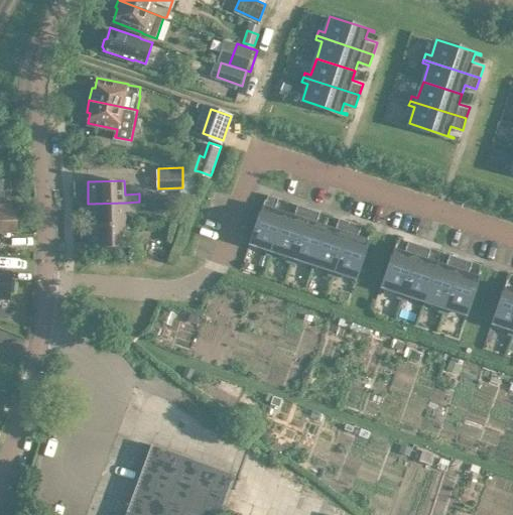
[(0,231),(17,231),(16,209),(12,209),(12,203),(5,203),(5,190),(0,190),(0,231)]
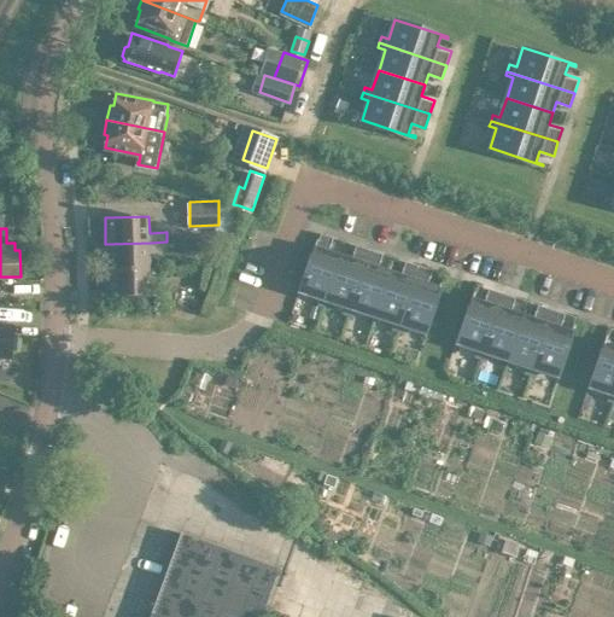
[(319,303),(325,306),(340,252),(329,249),(334,236),(321,231),(319,238),(317,237),(300,290),(321,297),(319,303)]
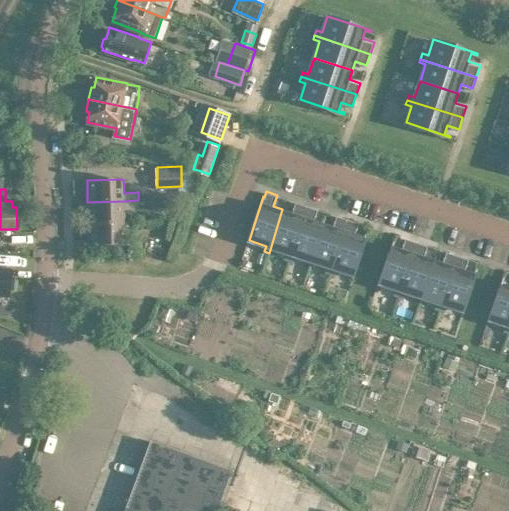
[(138,200),(124,201),(87,202),(88,223),(125,222),(124,208),(138,208),(138,200)]
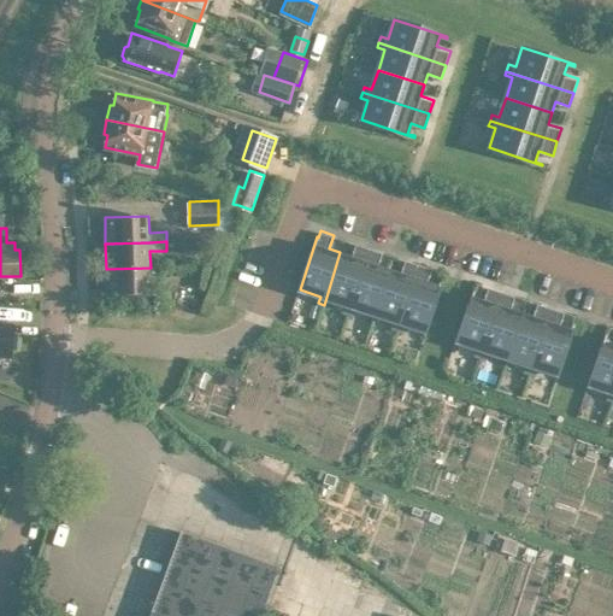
[(340,252),(325,298),(345,305),(342,311),(347,312),(369,247),(355,242),(352,256),(340,252)]
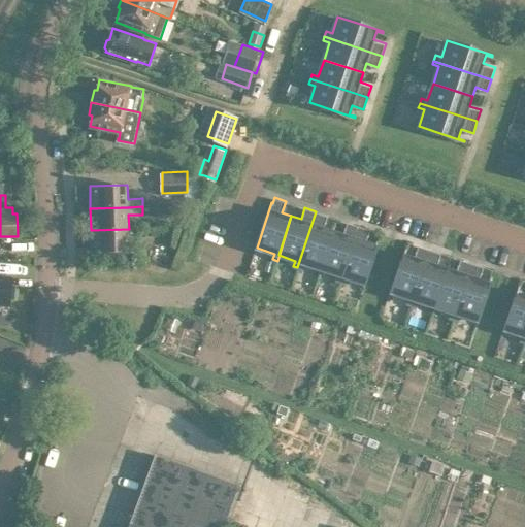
[(328,216),(316,211),(297,267),(303,269),(304,264),(321,269),(334,230),(325,227),(328,216)]
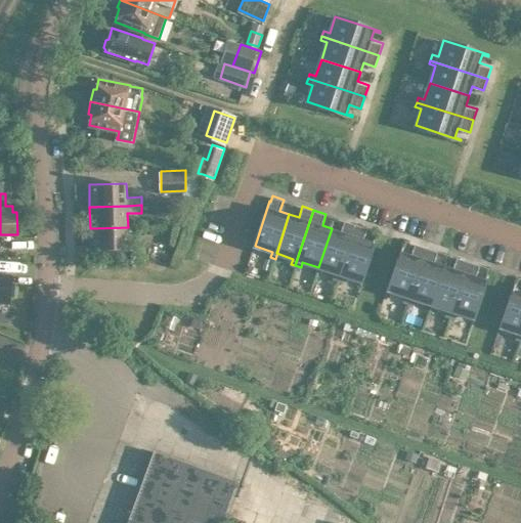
[(341,231),(332,228),(318,267),(335,272),(333,277),(338,279),(356,223),(345,220),(341,231)]
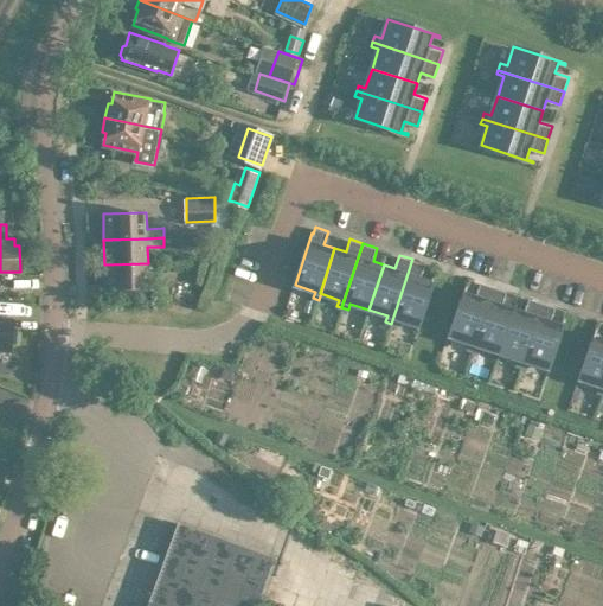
[(425,263),(412,259),(391,324),(397,326),(399,319),(418,326),(435,274),(434,273),(431,280),(422,276),(425,263)]
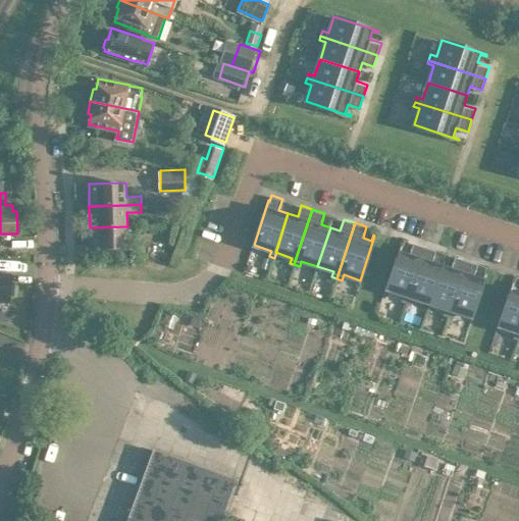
[(127,226),(90,227),(91,250),(127,249),(136,249),(136,254),(143,253),(143,248),(142,240),(127,240),(127,226)]
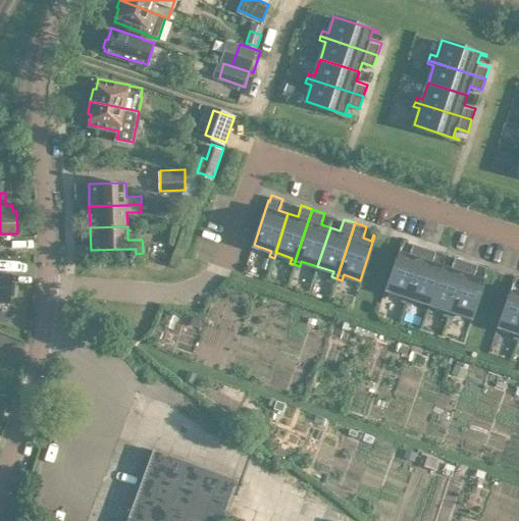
[(402,300),(406,301),(425,246),(413,242),(410,253),(401,251),(403,245),(402,245),(386,289),(404,295),(402,300)]
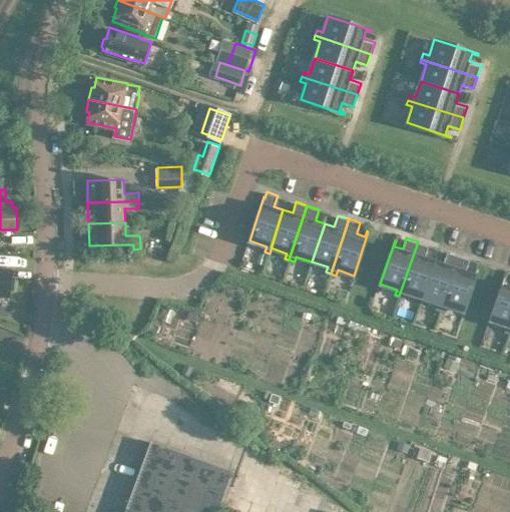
[(418,241),(399,296),(404,298),(406,293),(422,298),(435,260),(425,257),(429,244),(418,241)]
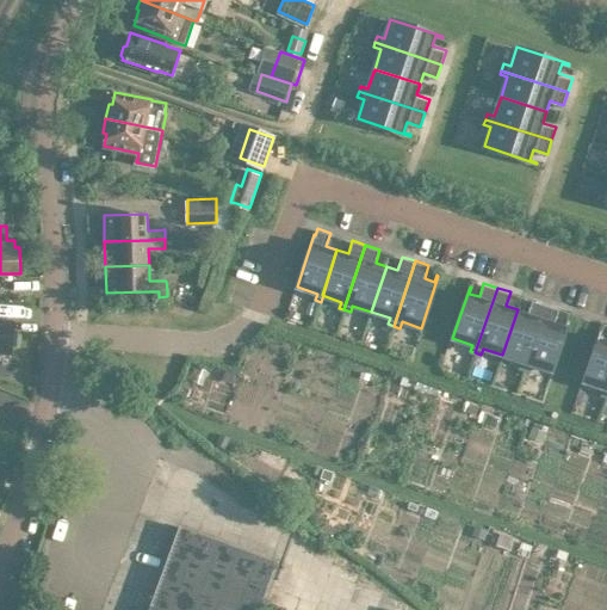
[(518,309),(502,355),(521,361),(519,368),(525,369),(525,368),(546,303),(532,300),(528,313),(518,309)]
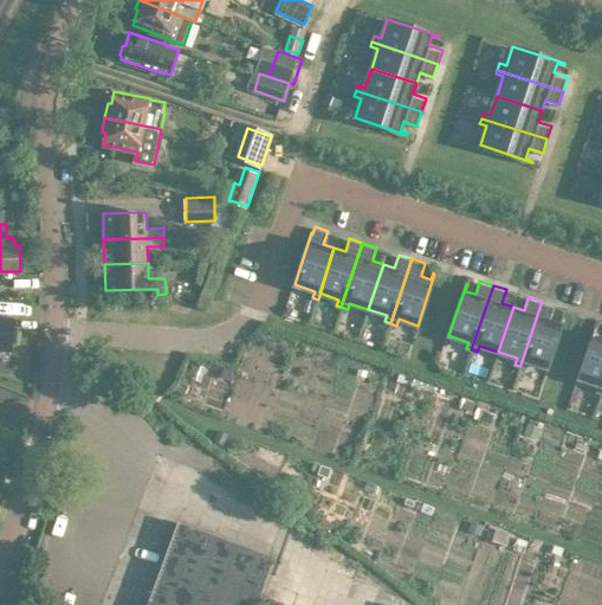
[(555,306),(542,301),(520,366),(526,368),(528,361),(548,368),(564,316),(563,316),(561,322),(551,319),(555,306)]
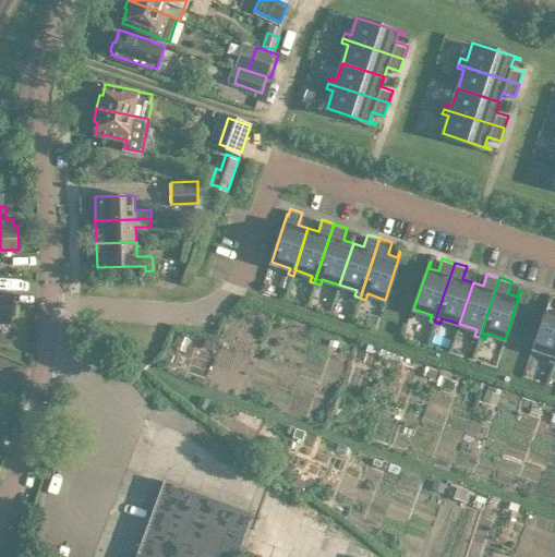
[(13,299),(14,292),(0,290),(0,321),(11,323),(11,315),(15,315),(17,300),(13,299)]
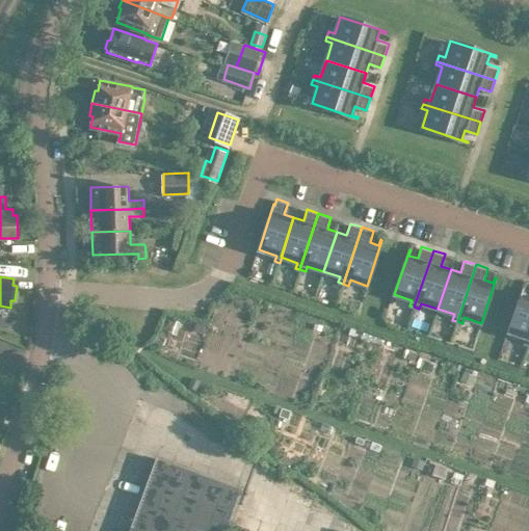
[(523,287),(508,332),(526,338),(524,343),(528,345),(528,295),(523,293),(525,287),(523,287)]
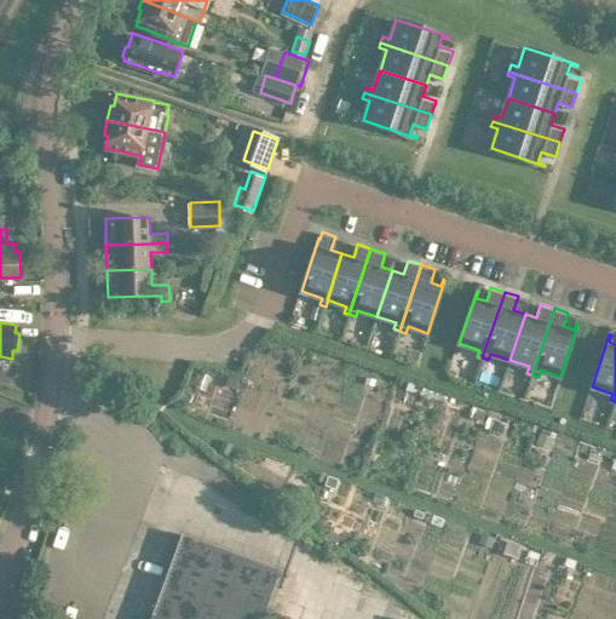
[(485,410),(477,407),(475,416),(483,418),(485,410)]
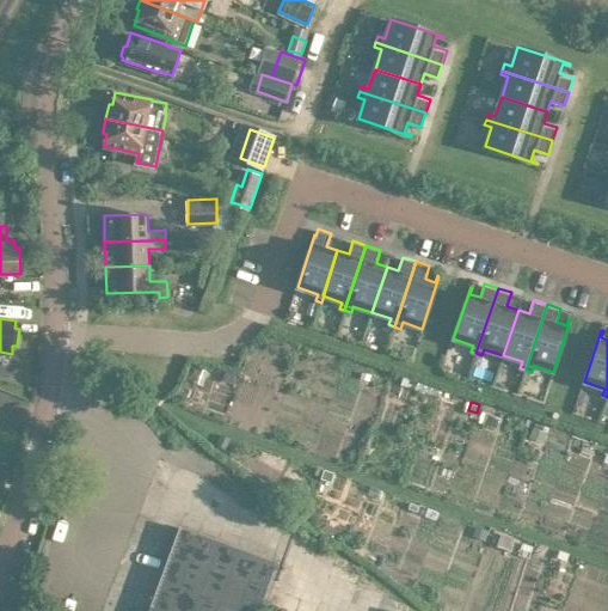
[(501,419),(489,414),(485,422),(497,427),(501,419)]
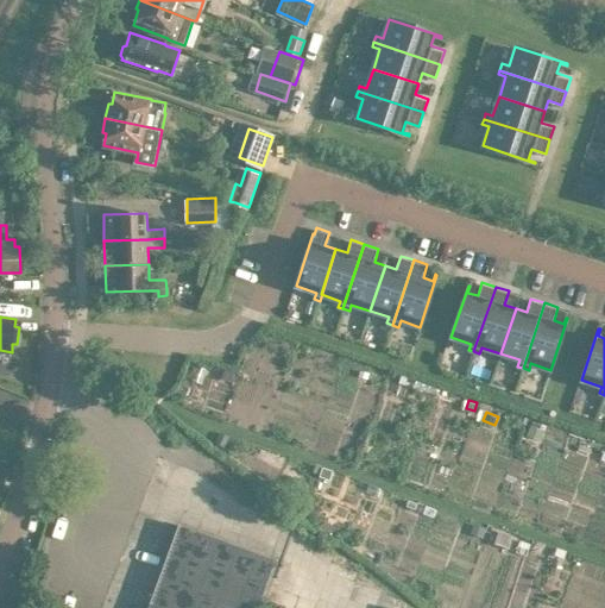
[(528,436),(540,439),(543,431),(530,426),(528,436)]
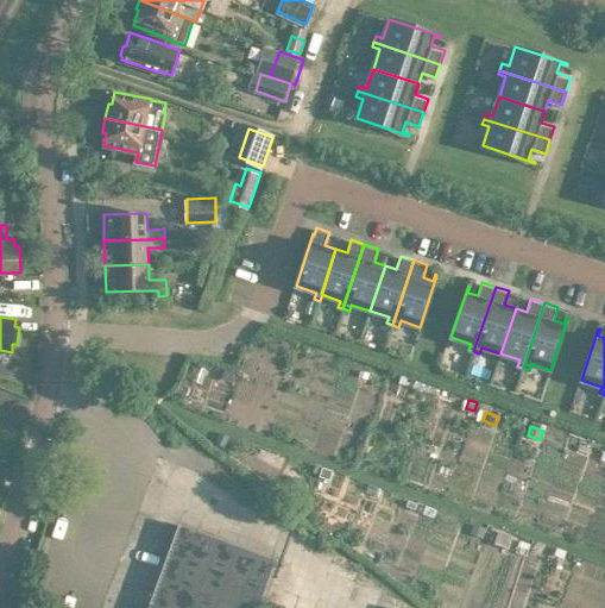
[(215,440),(224,445),(228,434),(220,431),(215,440)]
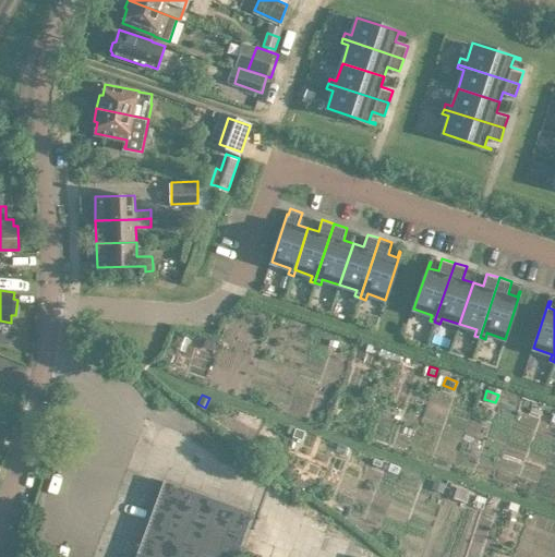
[(304,430),(294,426),(292,435),(301,438),(304,430)]
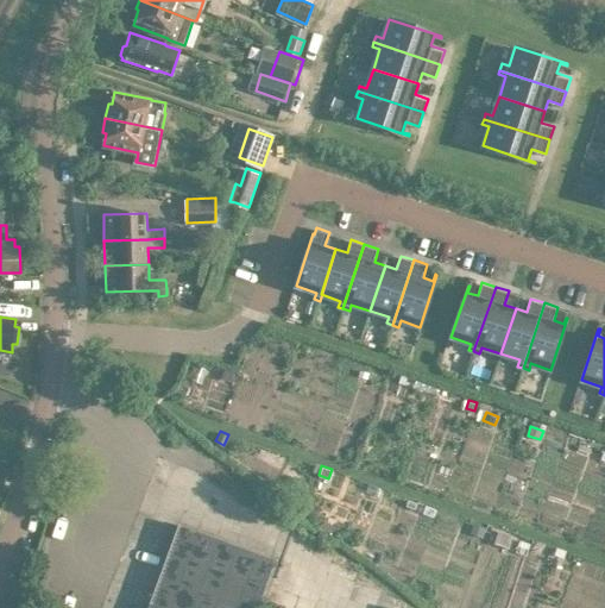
[(259,607),(277,559),(180,522),(147,607),(259,607)]
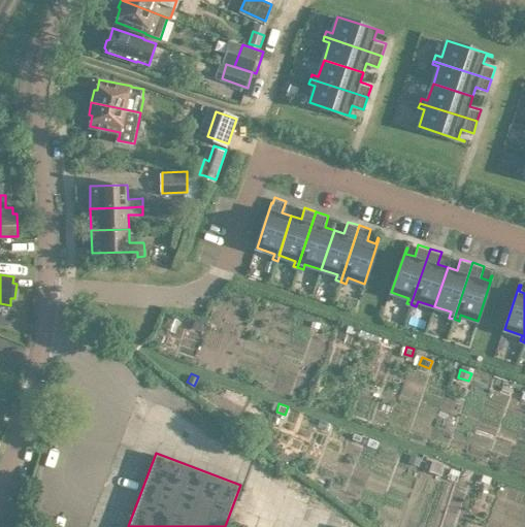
[(419,464),(422,456),(413,453),(409,461),(419,464)]
